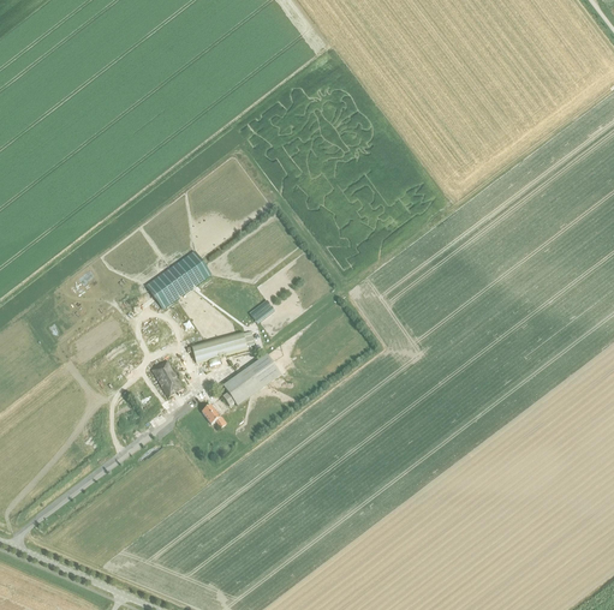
[(194,249),(144,283),(161,306),(176,297),(189,286),(194,283),(210,271),(203,263),(198,255),(194,249)]
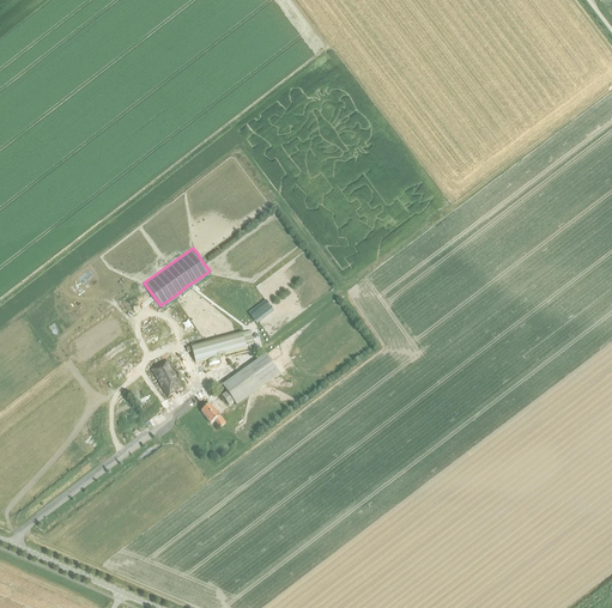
[(210,287),(185,304),(192,314),(193,314),(199,322),(214,312),(207,302),(216,296),(210,287)]
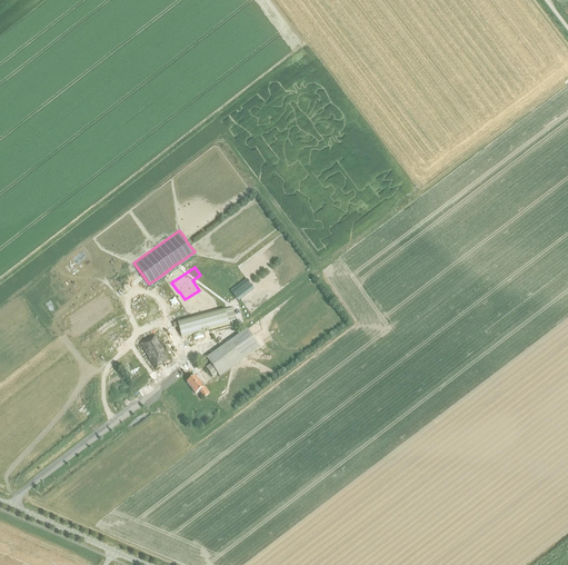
[(246,275),(229,287),(237,297),(252,285),(246,275)]
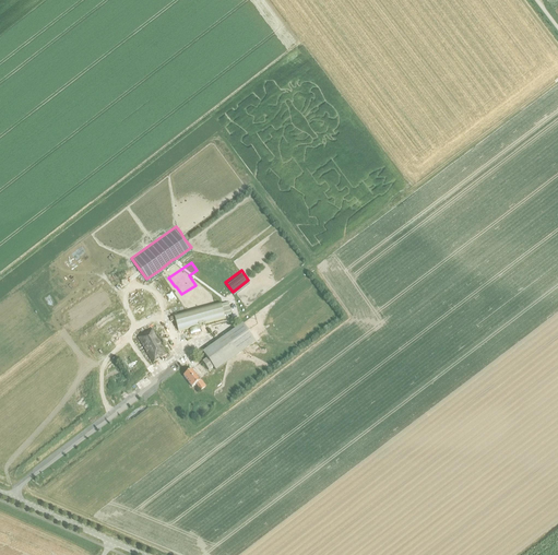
[(170,291),(167,280),(159,282),(163,294),(170,291)]
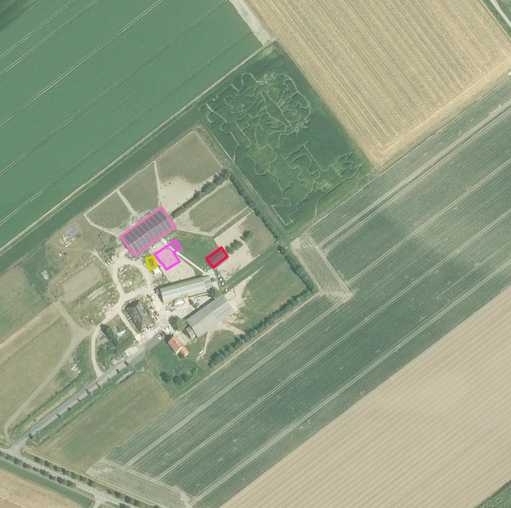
[(208,273),(201,275),(201,274),(158,285),(162,299),(205,288),(204,286),(210,284),(208,273)]
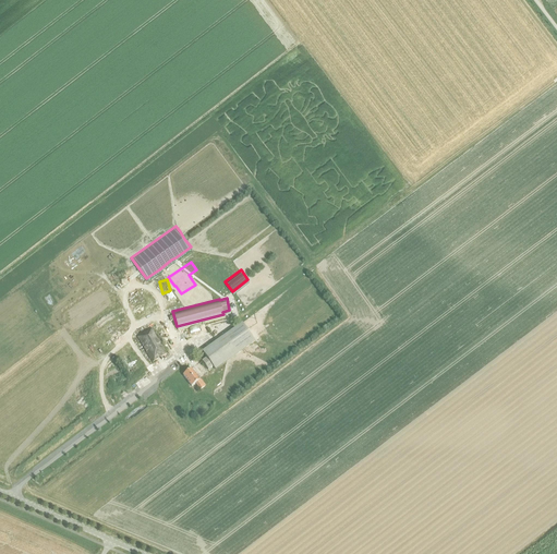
[(254,337),(241,320),(201,348),(205,353),(201,357),(207,365),(212,362),(214,365),(254,337)]
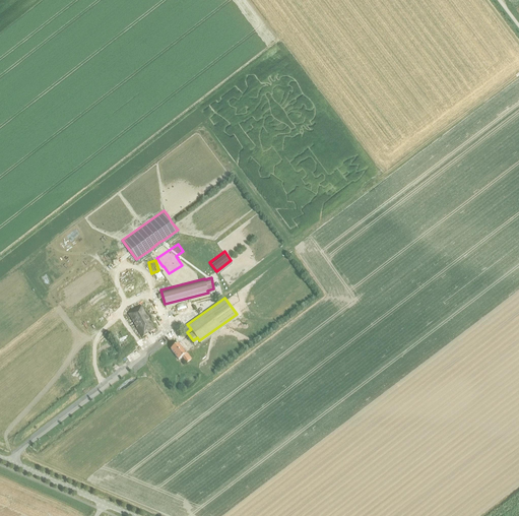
[(141,334),(153,326),(140,303),(127,310),(141,334)]
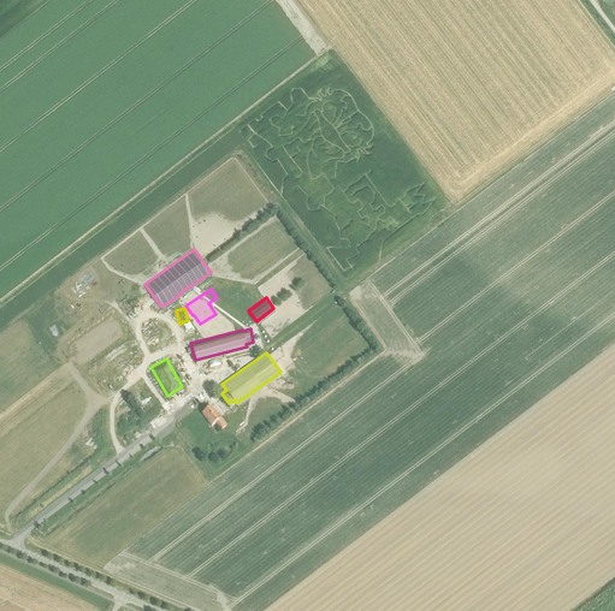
[(220,422),(223,420),(219,415),(210,403),(201,409),(210,422),(216,417),(220,422)]
